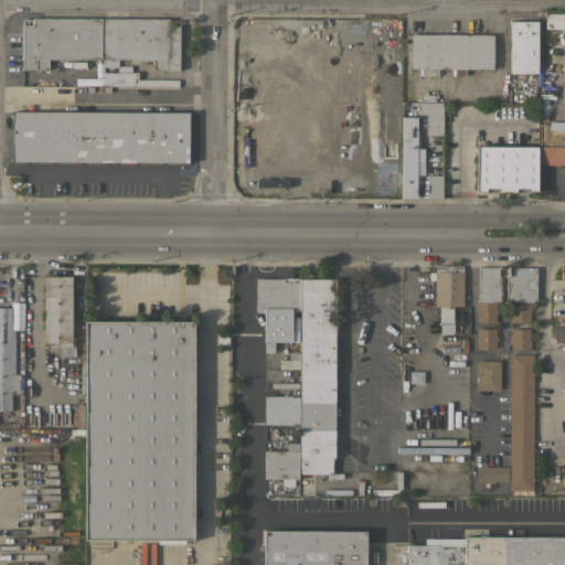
[(564,13),(564,29),(545,29),(545,13),(564,13)]
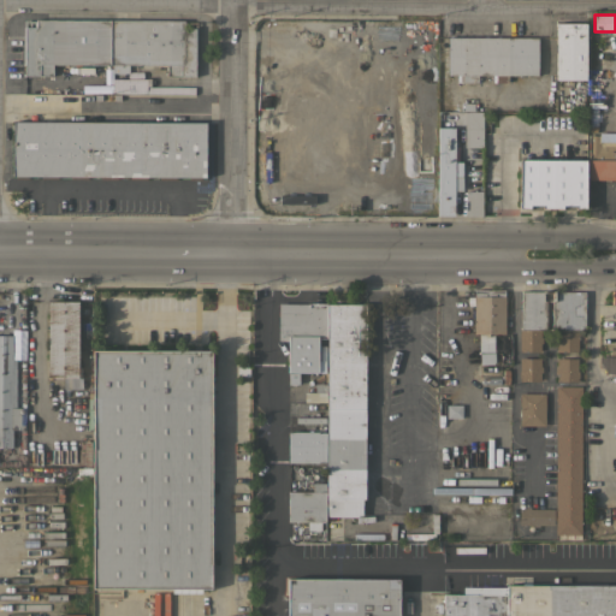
[(183,22),(196,22),(196,64),(195,64),(195,76),(166,76),(166,65),(129,65),(129,72),(125,72),(124,73),(117,73),(116,72),(112,72),(112,64),(53,64),(53,76),(24,75),(25,19),(183,21),(183,22)]
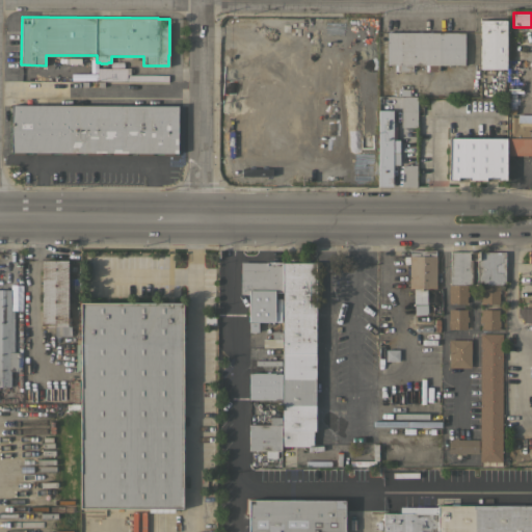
[(480,20),(506,20),(505,69),(480,69),(480,20)]
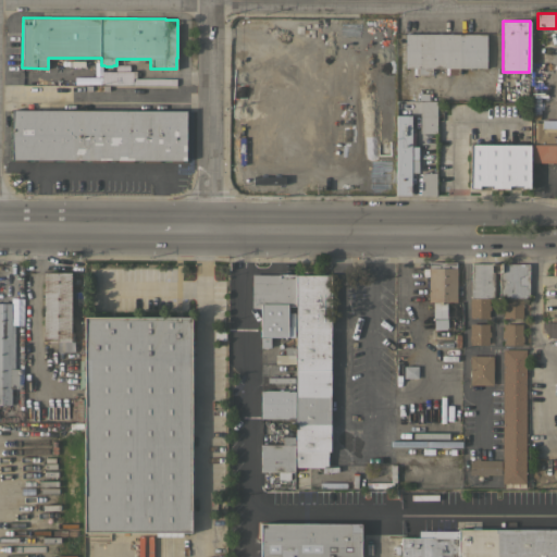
[(405,67),(405,34),(486,34),(486,67),(459,67),(405,67)]
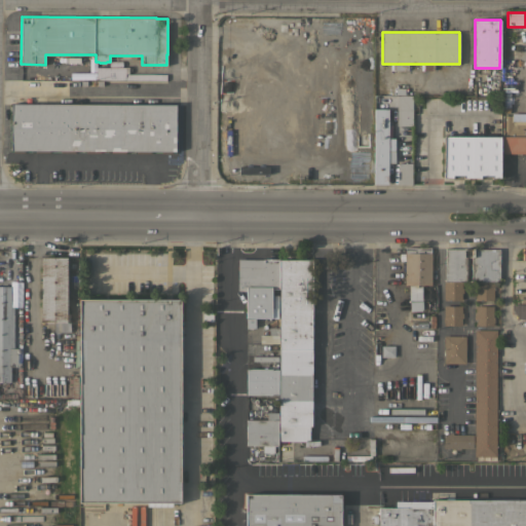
[(76,79),(76,72),(97,72),(97,67),(124,67),(124,79),(76,79)]
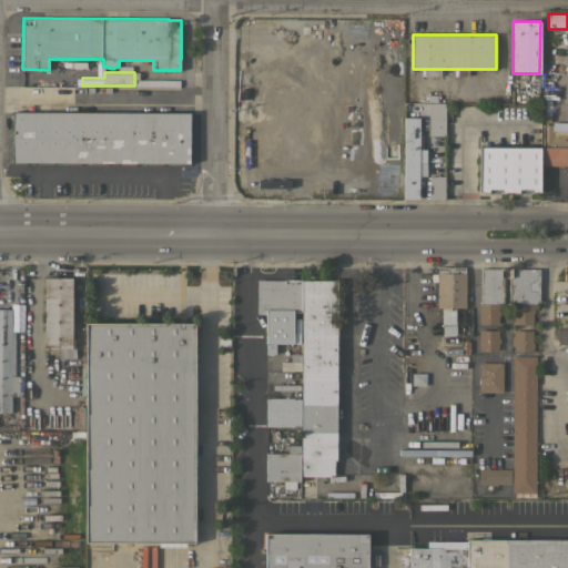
[(428,103),(444,103),(445,135),(428,135),(428,103)]
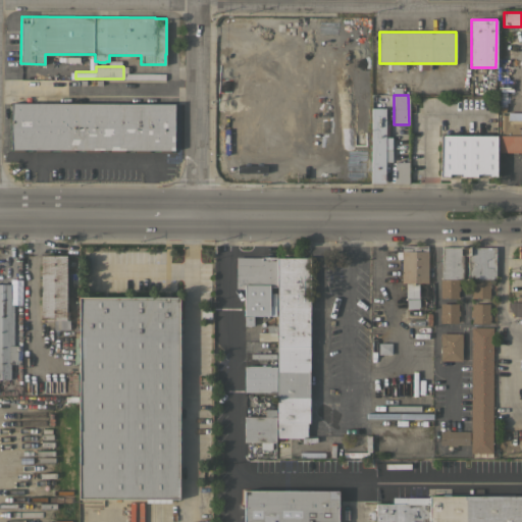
[(11,103),(173,103),(173,150),(171,150),(171,152),(160,152),(160,150),(150,150),(150,152),(135,152),(135,150),(124,150),(124,152),(110,152),(110,149),(100,149),(100,152),(86,152),(86,149),(74,149),(74,152),(60,152),(60,149),(50,149),(50,151),(35,151),(35,149),(24,149),(24,151),(13,151),(13,149),(10,149),(11,103)]
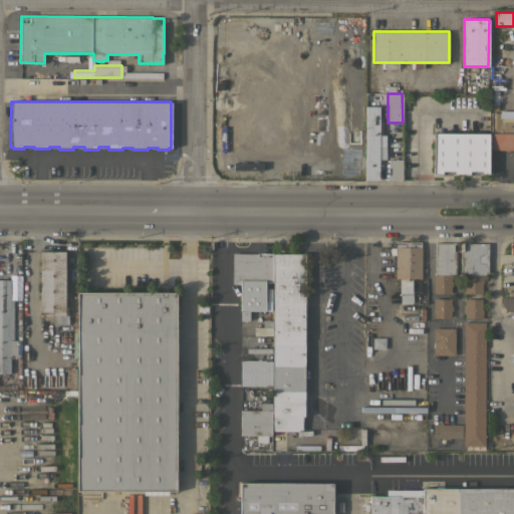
[(364,180),(365,105),(379,105),(379,121),(382,121),(382,135),(386,135),(386,159),(378,159),(378,180),(364,180)]
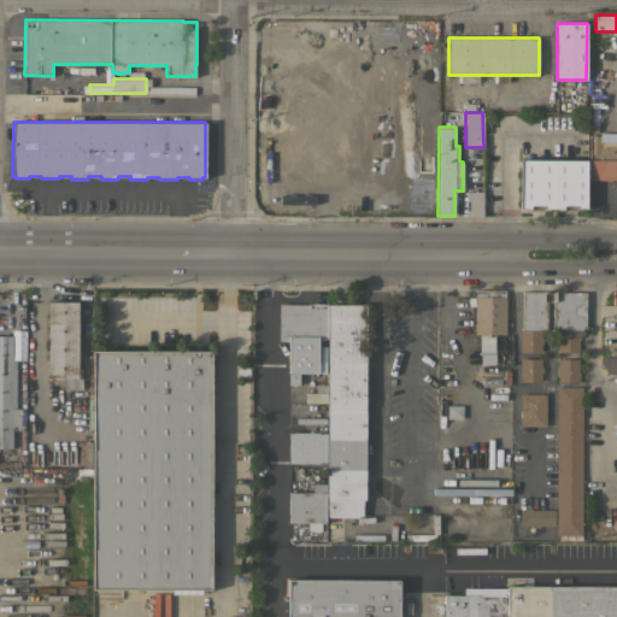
[(616,180),(588,180),(588,135),(601,135),(601,140),(616,140),(616,156),(616,180)]
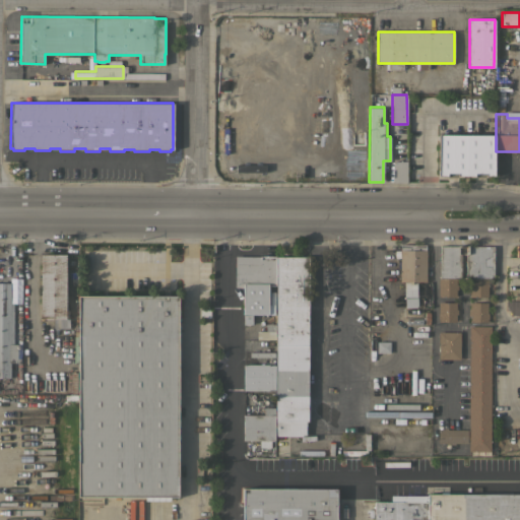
[(495,134),(495,176),(438,175),(439,134),(495,134)]
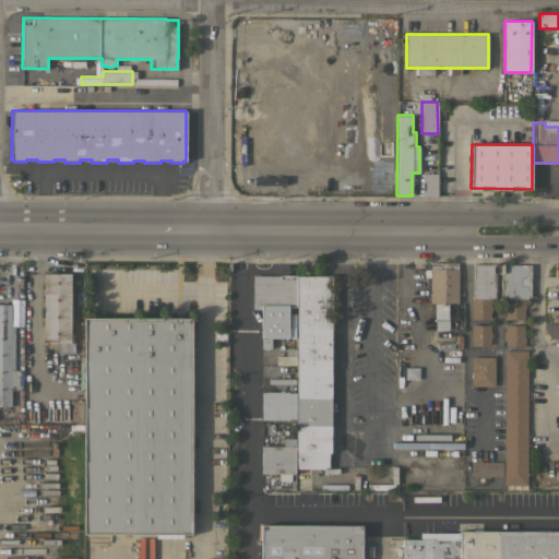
[(421,173),(437,173),(437,194),(423,194),(421,173)]
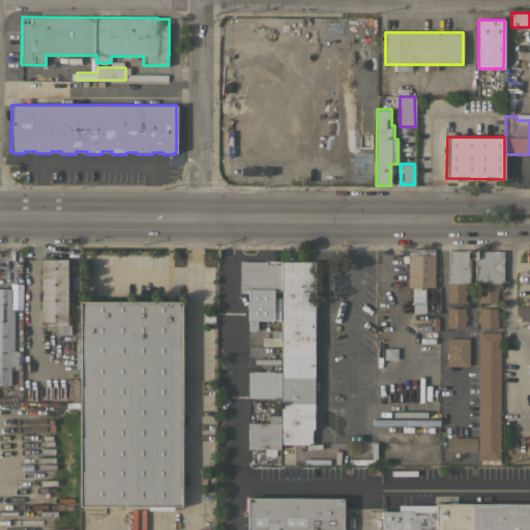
[(407,287),(408,251),(435,252),(434,287),(407,287)]
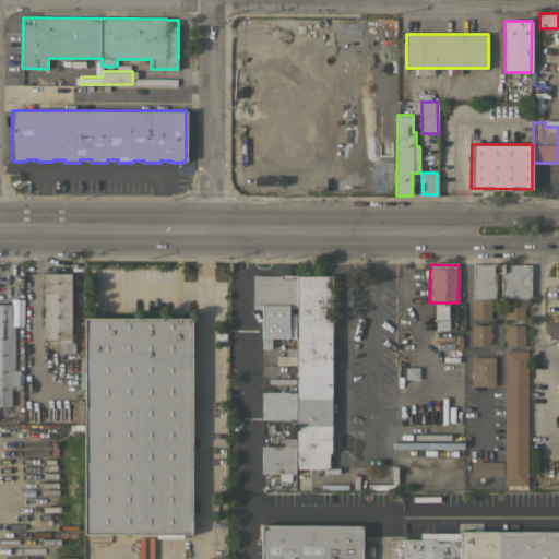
[(473,264),(531,265),(530,299),(500,298),(500,273),(496,273),(495,297),(473,297),(473,264)]
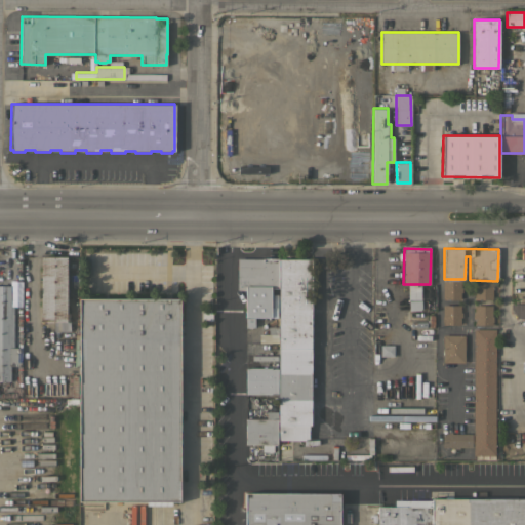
[(40,256),(66,256),(66,322),(69,322),(69,330),(53,331),(53,322),(40,322),(40,256)]
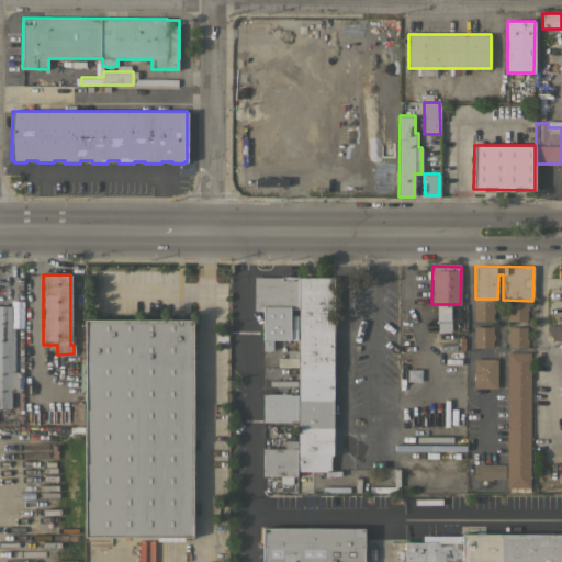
[(270,339),(270,349),(263,349),(263,339),(262,339),(262,310),(254,310),(254,277),(298,277),(298,308),(288,308),(288,316),(295,316),(295,339),(270,339)]
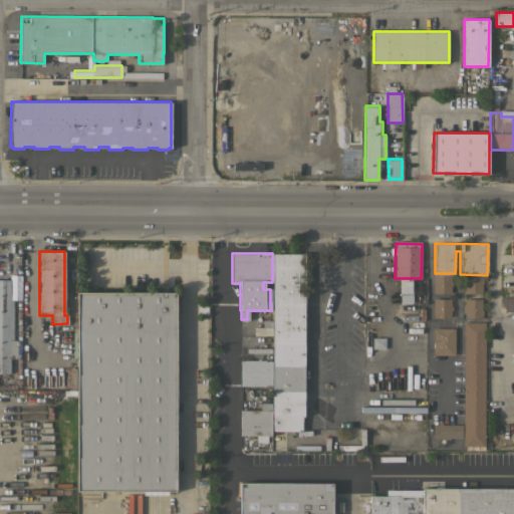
[(272,253),(304,253),(304,416),(302,416),(302,431),(272,431),(272,340),(272,310),(272,282),(272,253)]
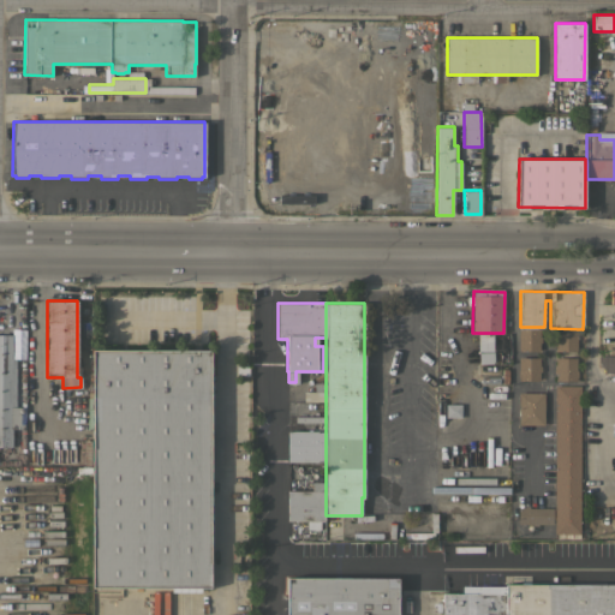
[(519,351),(519,338),(518,338),(518,330),(519,330),(519,329),(539,329),(539,335),(541,335),(541,342),(539,342),(539,351),(519,351)]
